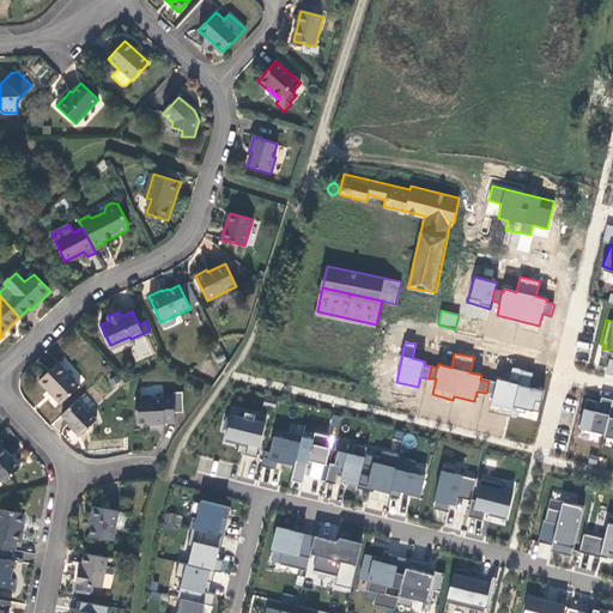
[(79,387),(59,364),(50,371),(40,381),(61,404),(79,387)]
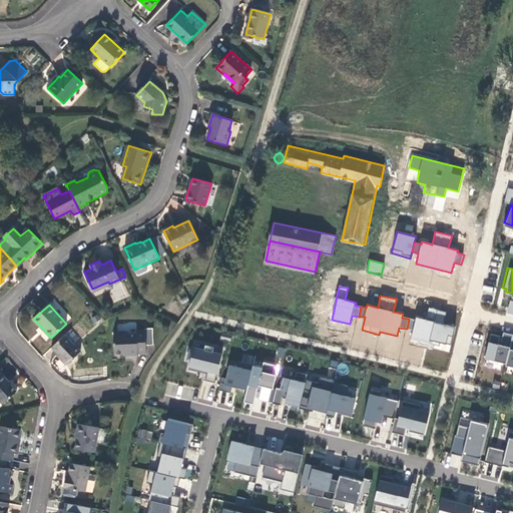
[(409,319),(407,329),(412,330),(411,340),(427,345),(427,348),(449,354),(456,328),(443,325),(446,312),(428,309),(426,320),(416,317),(415,321),(409,319)]
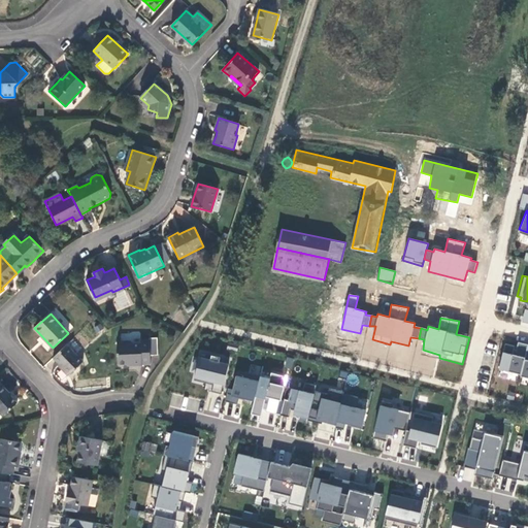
[(131,341),(118,342),(118,364),(127,364),(133,364),(133,365),(142,365),(151,365),(151,356),(158,355),(158,337),(151,338),(151,339),(141,339),(141,343),(134,343),(131,341)]
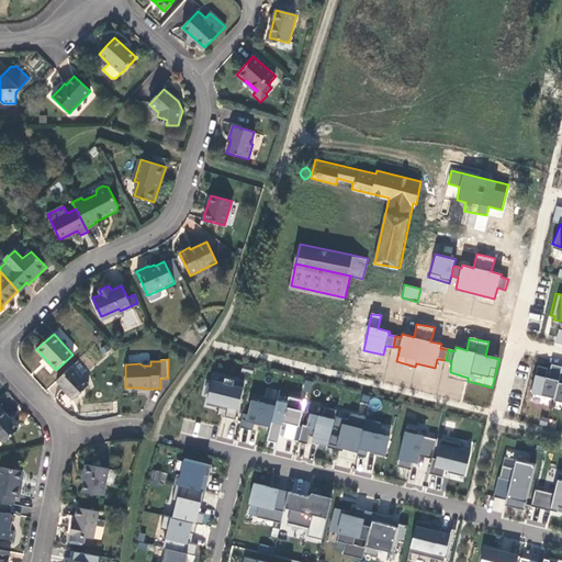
[(254,372),(255,366),(245,363),(243,370),(254,372)]
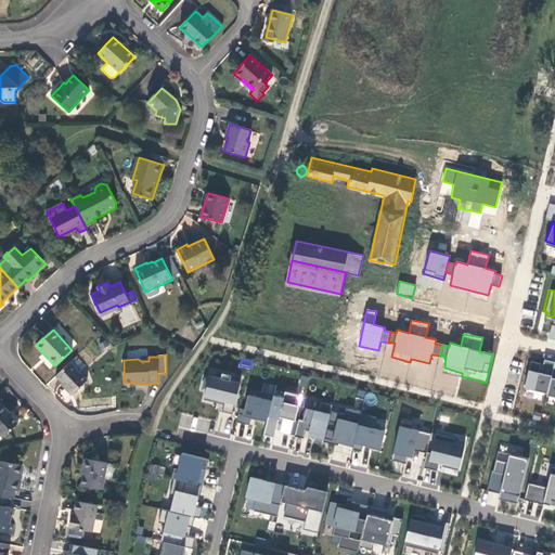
[(538,363),(528,360),(523,387),(545,392),(544,395),(554,397),(554,361),(542,359),(540,366),(538,366),(538,363)]
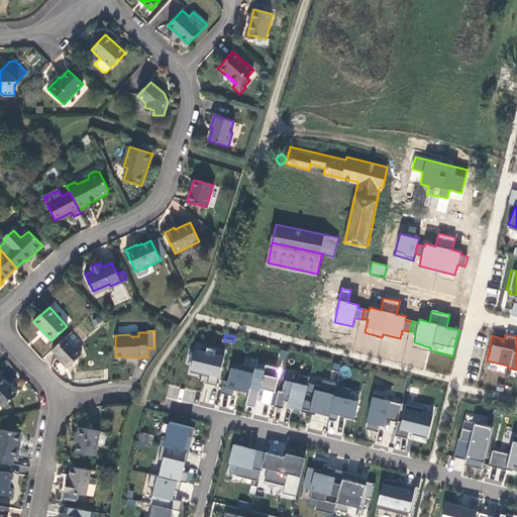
[(82,354),(66,337),(52,350),(58,356),(62,360),(61,362),(66,369),(82,354)]
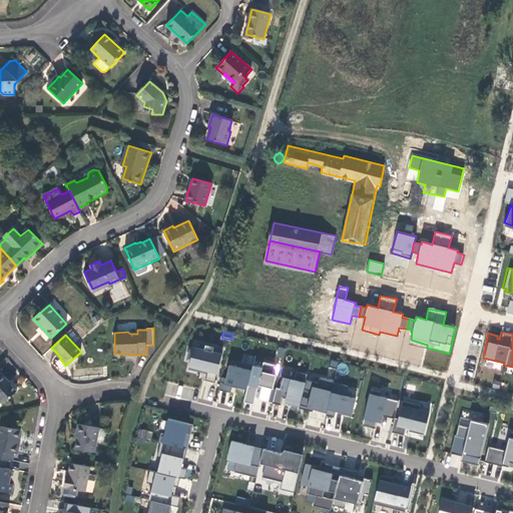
[(217,382),(224,353),(215,350),(216,346),(197,341),(195,350),(191,349),(189,359),(192,360),(190,369),(201,371),(202,368),(209,370),(209,373),(207,380),(217,382)]
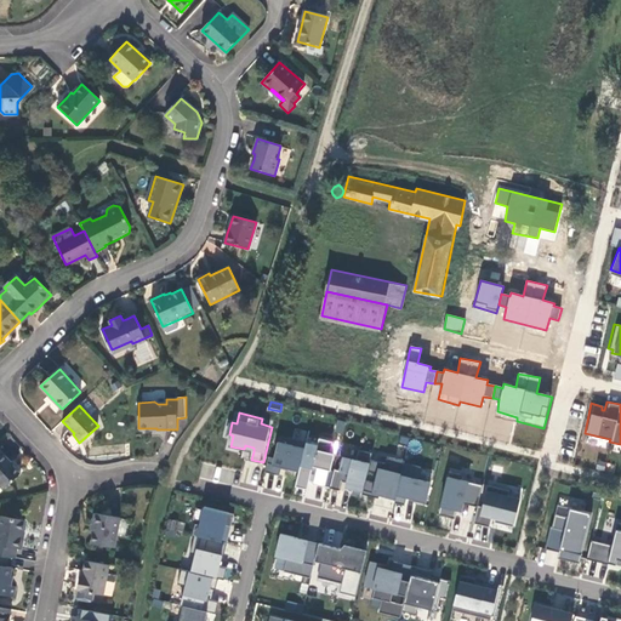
[(347,420),(340,419),(336,429),(343,432),(347,420)]
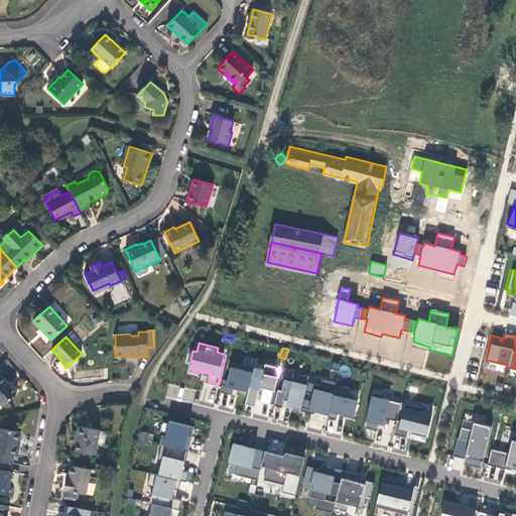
[(419,349),(414,365),(422,367),(427,351),(419,349)]
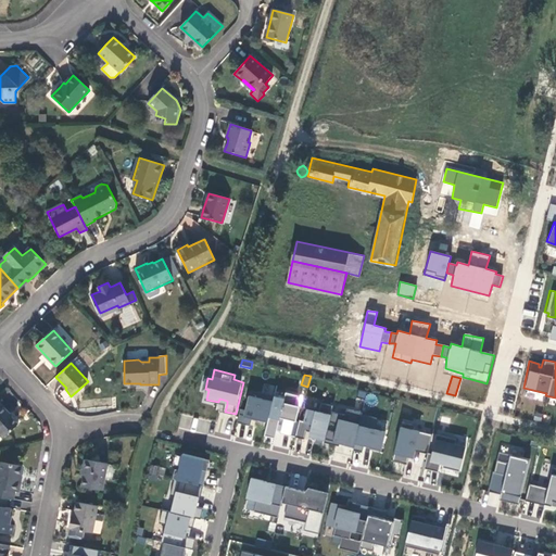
[(238,421),(251,425),(253,416),(269,420),(275,394),(252,389),(247,408),(241,407),(238,421)]
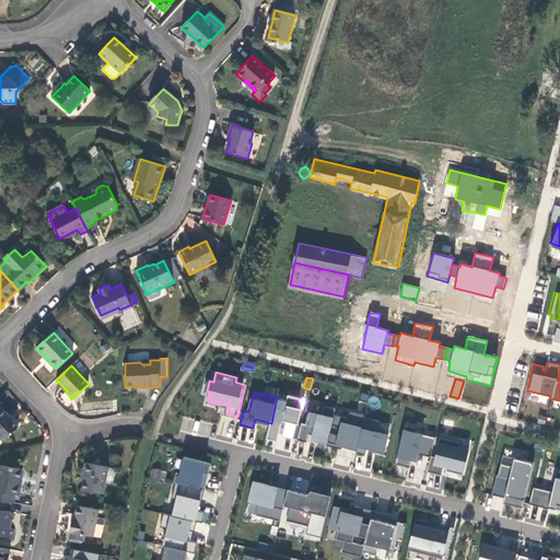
[(371,395),(362,393),(360,400),(369,403),(371,395)]
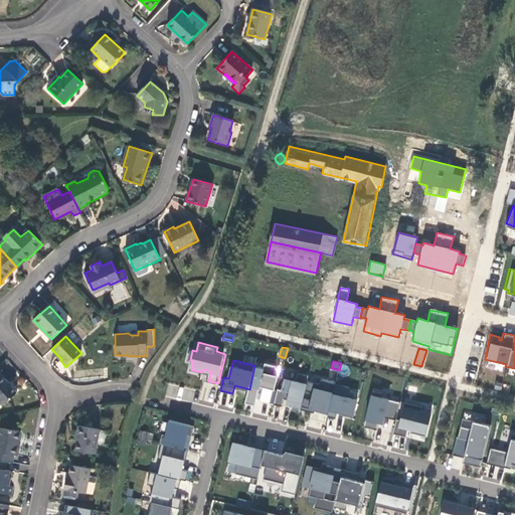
[(265,367),(254,365),(249,389),(246,401),(255,403),(258,396),(261,396),(264,386),(275,388),(276,388),(279,374),(275,373),(277,364),(266,362),(265,367)]
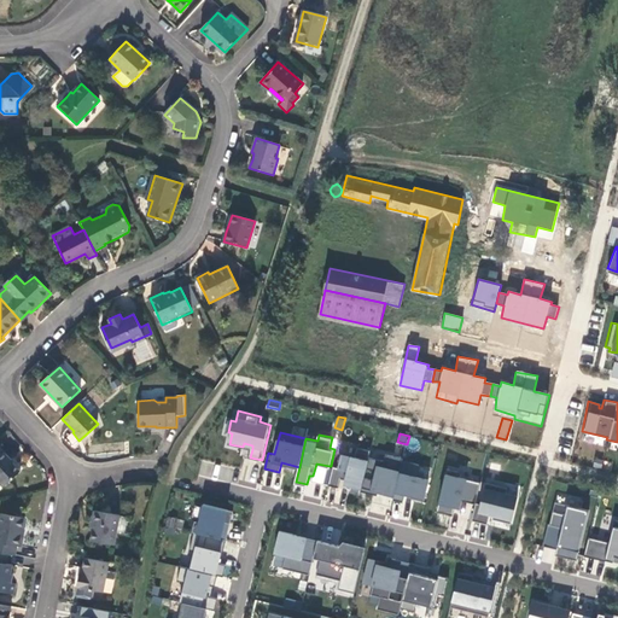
[(325,483),(339,487),(342,478),(347,479),(345,484),(351,485),(349,493),(360,496),(361,493),(369,458),(371,452),(357,448),(355,458),(342,455),(339,466),(333,465),(333,466),(331,466),(330,466),(325,483)]
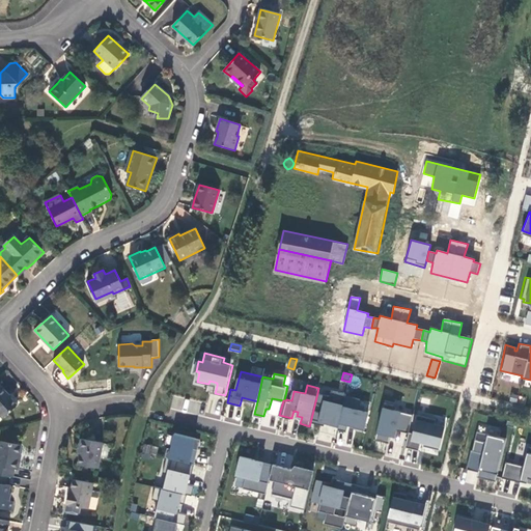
[(0,415),(3,419),(18,406),(11,398),(7,395),(8,394),(1,387),(0,388),(0,415)]
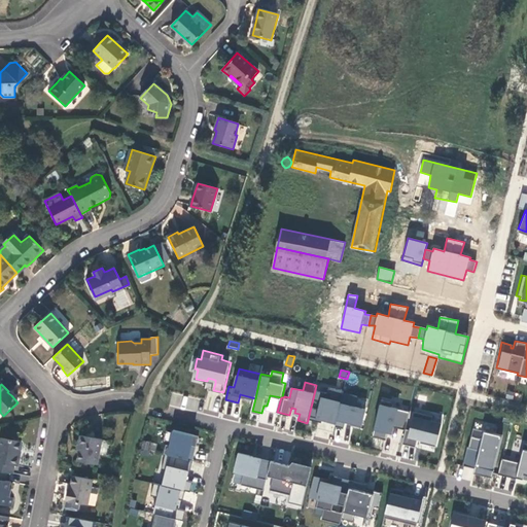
[(315,390),(308,420),(322,423),(323,418),(327,419),(327,423),(336,425),(344,393),(344,391),(329,388),(327,393),(315,390)]
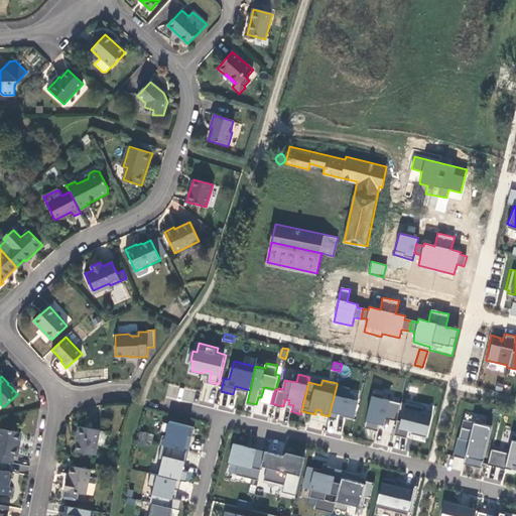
[(351,388),(337,385),(329,416),(329,418),(337,420),(339,413),(342,414),(341,416),(354,419),(359,401),(348,398),(351,388)]
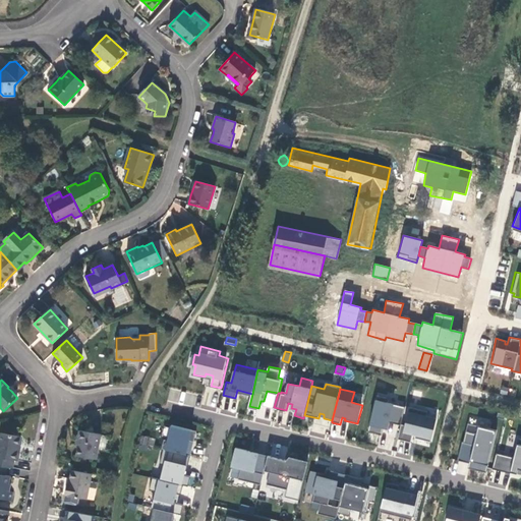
[(171,392),(170,402),(195,404),(196,394),(181,393),(181,392),(171,392)]
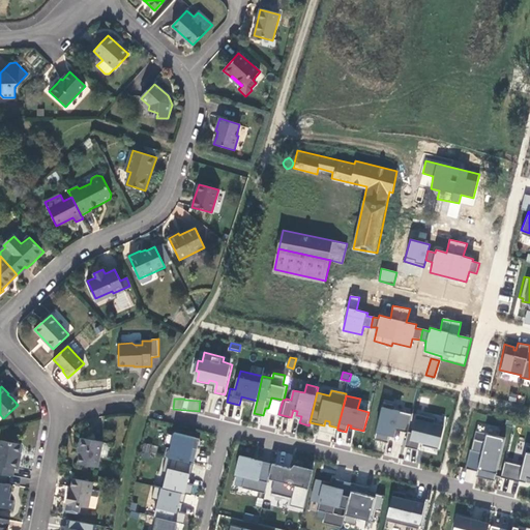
[(390,405),(381,403),(372,439),(386,442),(387,435),(391,436),(392,430),(405,433),(410,414),(389,409),(390,405)]
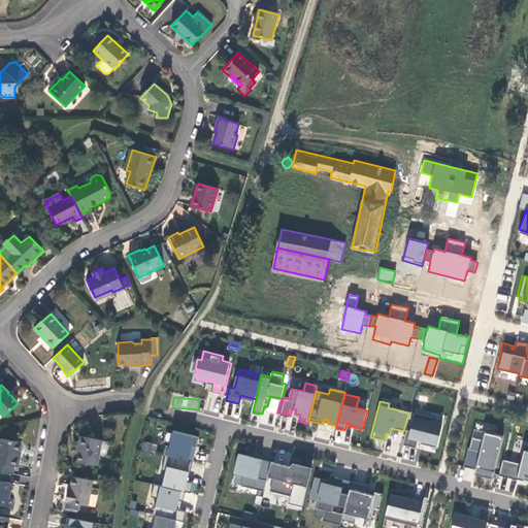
[(407,428),(404,443),(418,447),(420,438),(426,439),(425,442),(438,446),(443,422),(433,420),(435,415),(416,410),(411,429),(407,428)]
